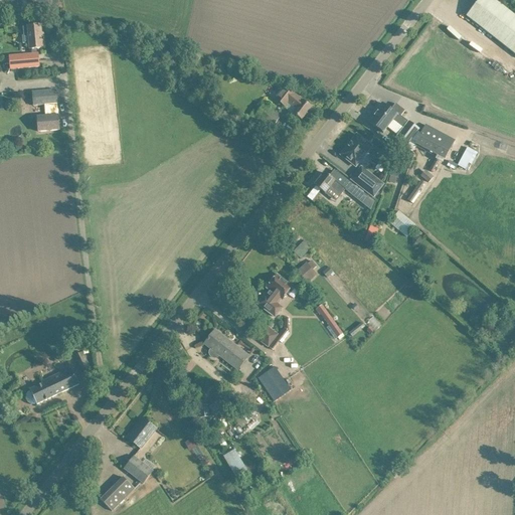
[(479,0),(467,16),(514,54),(514,16),(494,0),(479,0)]
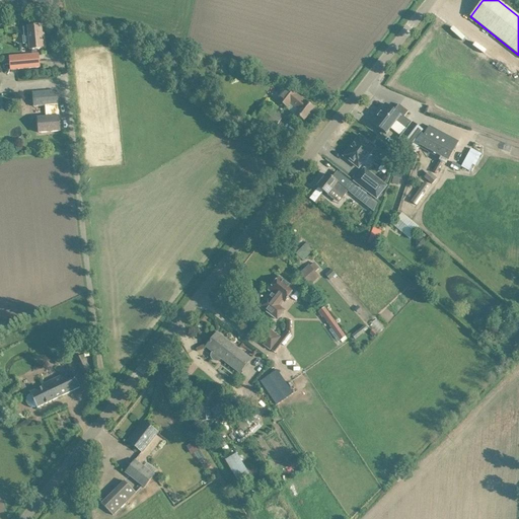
[(43,39),(42,24),(27,26),(27,27),(23,27),(24,36),(22,36),(23,45),(28,44),(29,50),(32,50),(32,55),(9,57),(10,71),(40,68),(39,54),(38,54),(36,49),(46,48),(45,39),(43,39)]
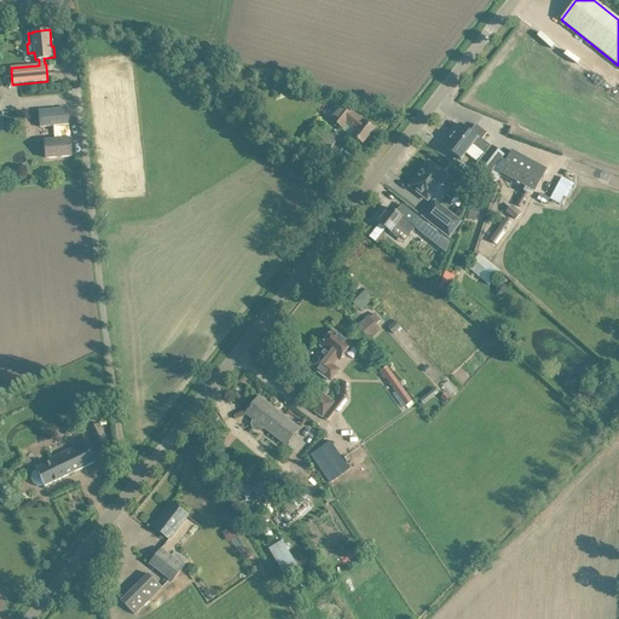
[(343,105),(331,121),(342,129),(347,123),(358,132),(353,137),(363,144),(364,143),(365,144),(366,144),(370,140),(369,139),(369,138),(375,129),(343,105)]
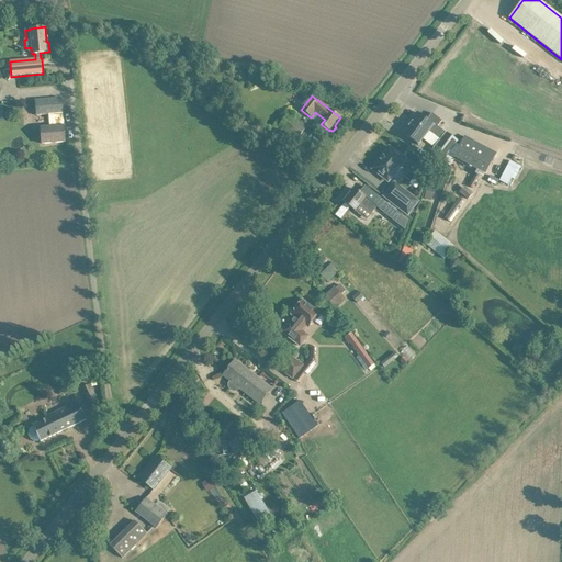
[(49,127),(41,127),(42,144),(65,142),(62,99),(35,100),(36,115),(49,114),(49,127)]
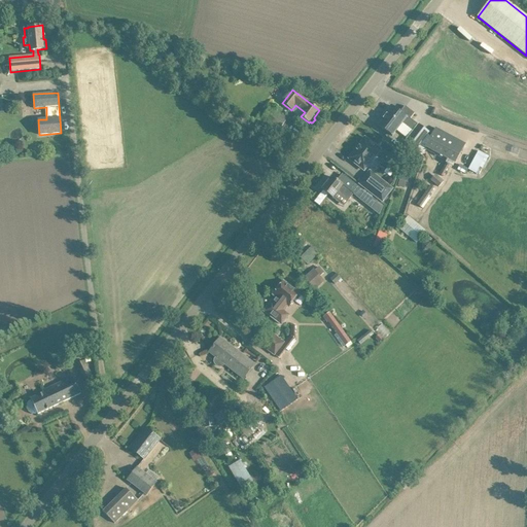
[(392,107),(378,126),(392,136),(402,124),(413,132),(405,142),(416,150),(429,133),(418,125),(408,116),(407,117),(392,107)]
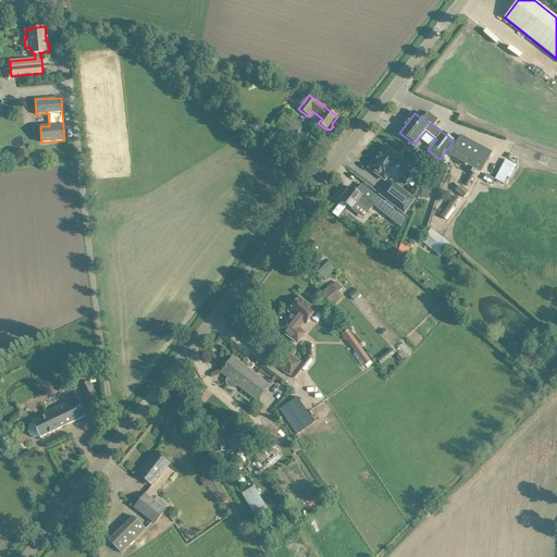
[(493,152),(460,135),(449,156),(481,173),(493,152)]
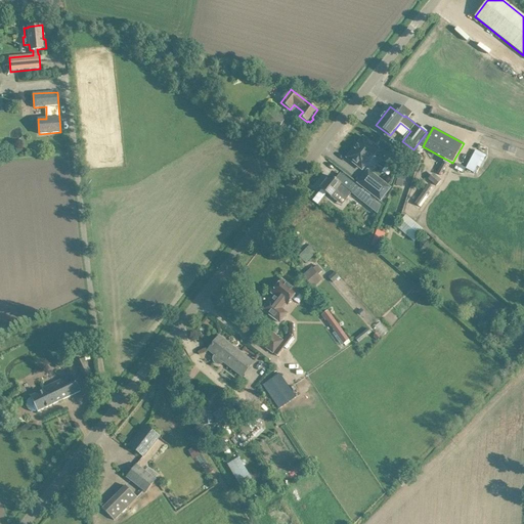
[(347,158),(362,169),(367,162),(369,163),(375,158),(373,156),(378,149),(363,137),(357,145),(358,145),(354,150),(354,149),(347,158)]
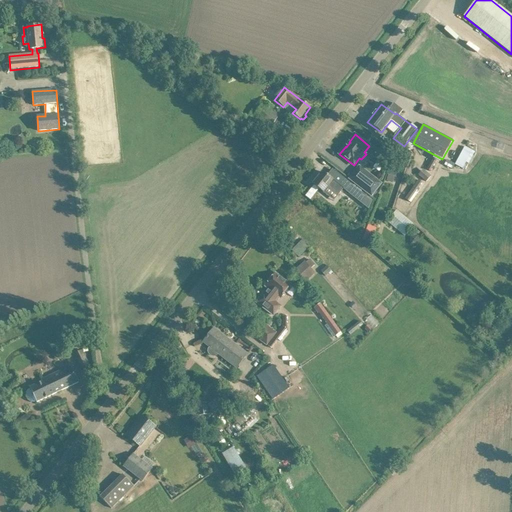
[(473,167),(482,148),(471,143),(462,163),(473,167)]
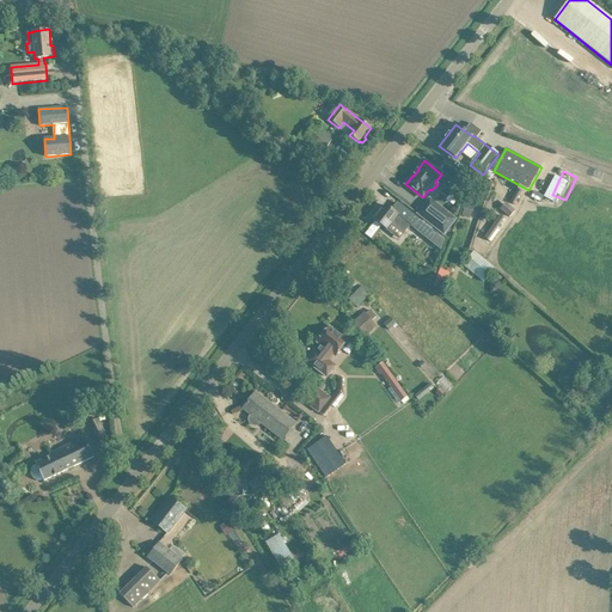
[(463,202),(469,195),(460,189),(454,196),(463,202)]
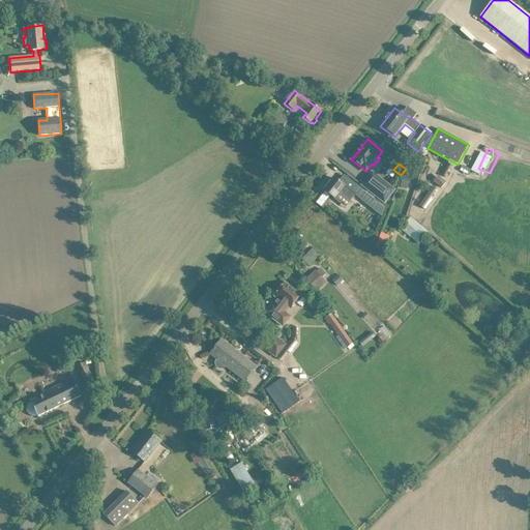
[(448,165),(442,176),(445,178),(451,167),(448,165)]
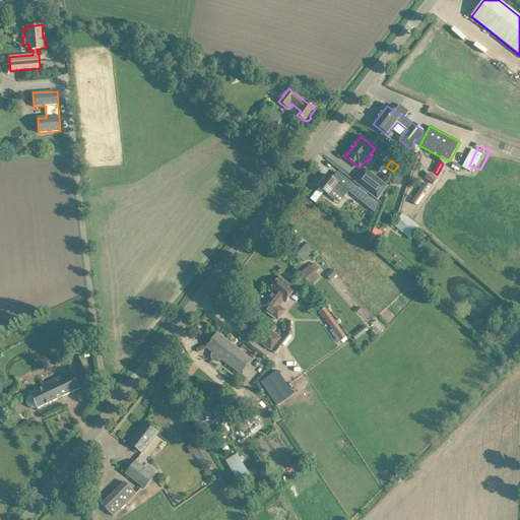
[(454,163),(451,168),(459,172),(462,167),(454,163)]
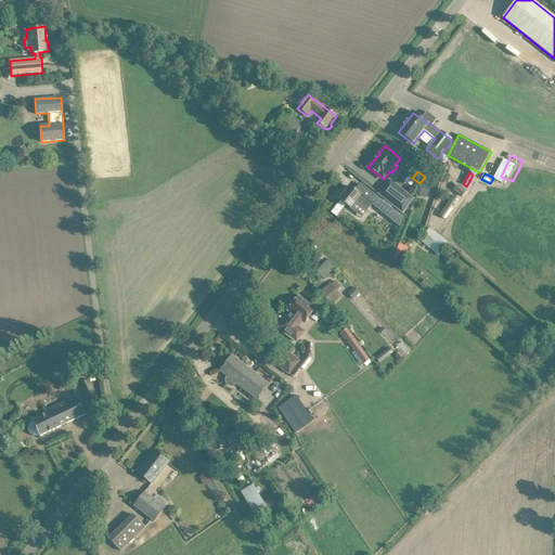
[(421,190),(418,196),(425,198),(427,192),(428,192),(431,181),(423,179),(420,190),(421,190)]
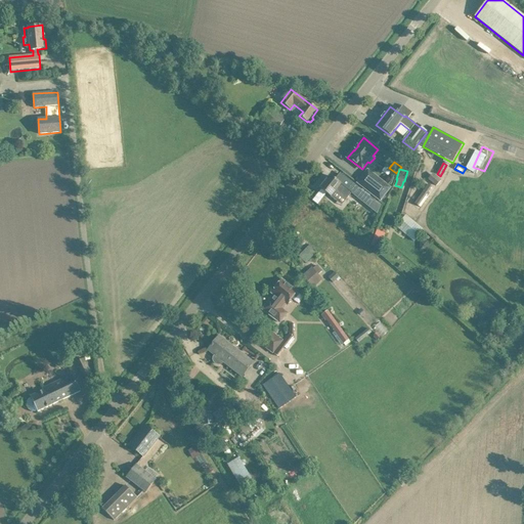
[(358,183),(380,200),(389,188),(367,171),(358,183)]
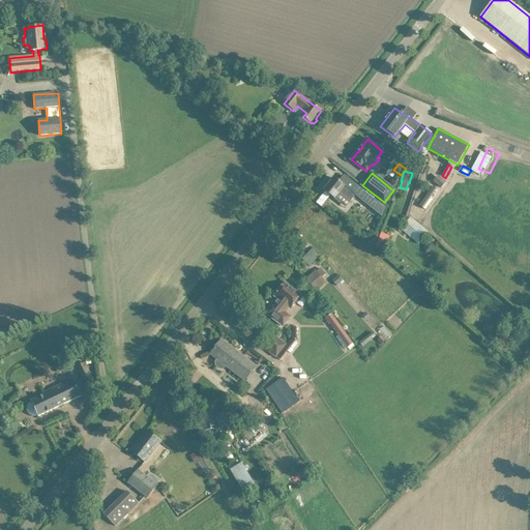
[(438,176),(433,182),(441,188),(446,183),(438,176)]
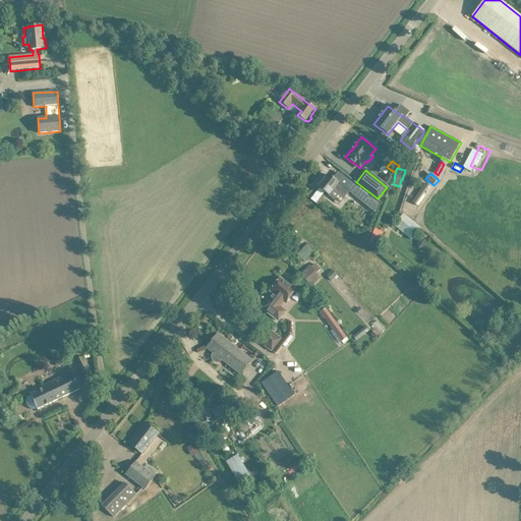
[(340,191),(346,196),(349,191),(329,175),(319,188),(327,194),(329,195),(334,189),(339,193),(340,191)]
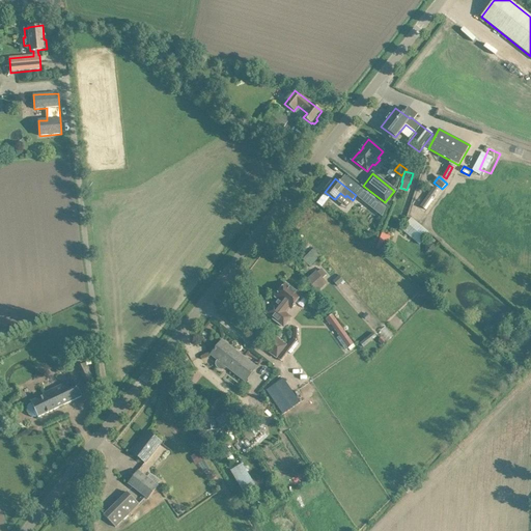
[(434,187),(420,206),(424,210),(438,190),(434,187)]
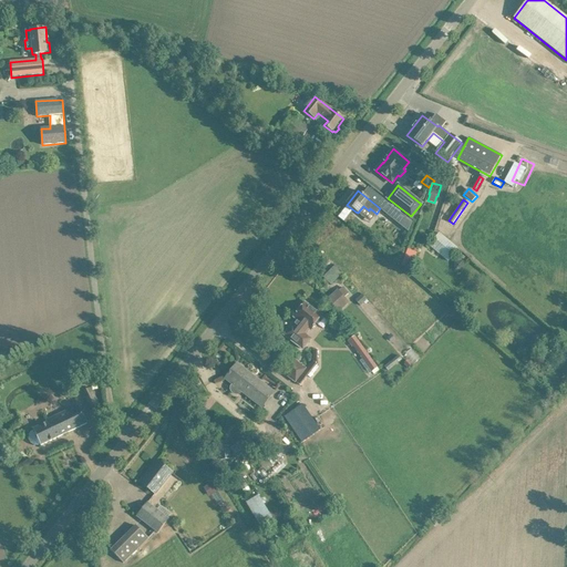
[(393,220),(399,213),(389,205),(383,212),(393,220)]
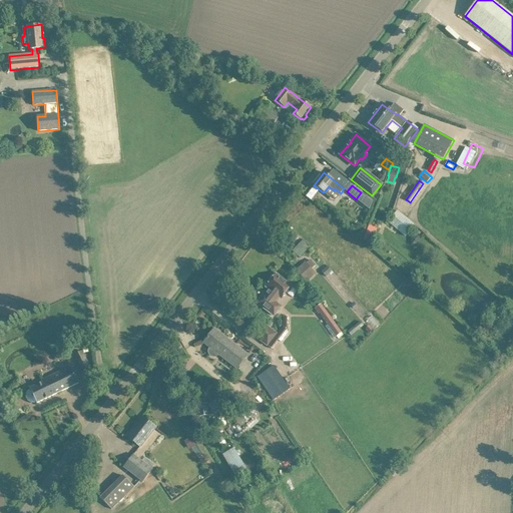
[(388,222),(405,237),(415,225),(398,210),(388,222)]
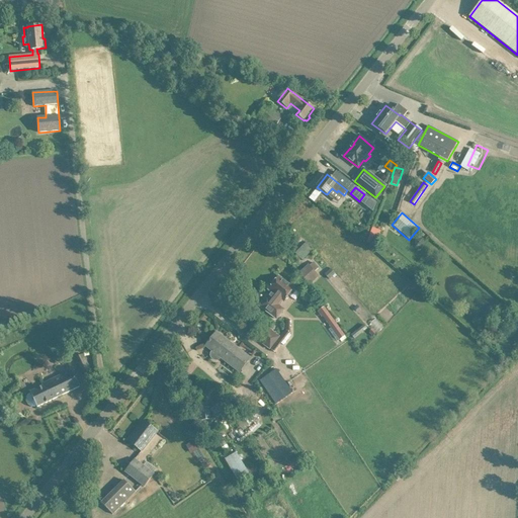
[(372,229),(367,243),(374,246),(380,232),(372,229)]
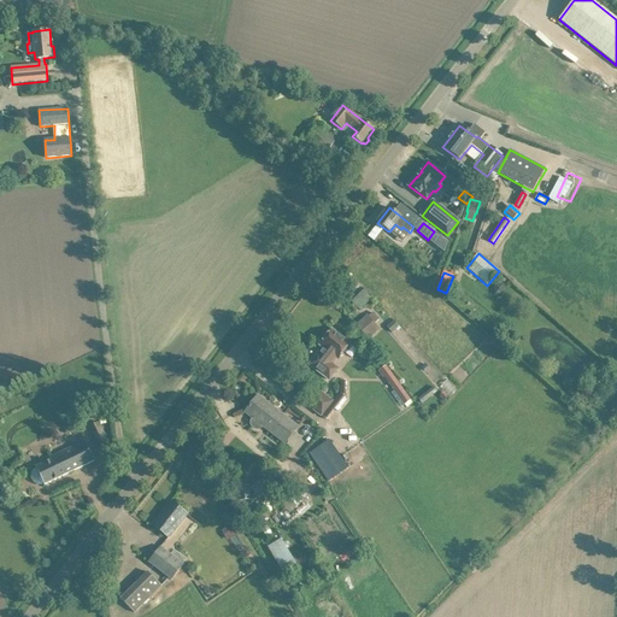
[(369,317),(368,316),(357,325),(368,339),(380,329),(375,324),(380,319),(374,313),(369,317)]
